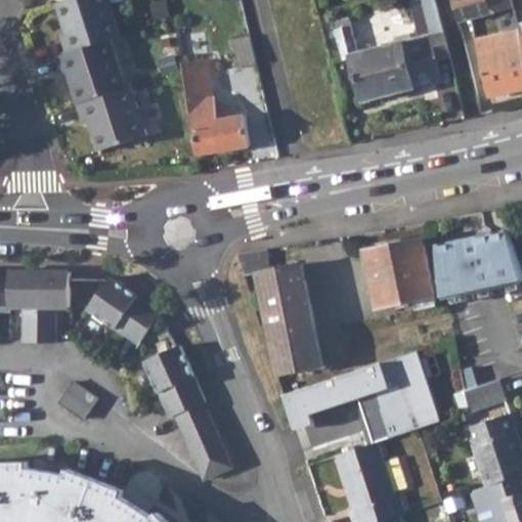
[(70,0),(63,2),(54,5),(64,36),(60,38),(66,55),(111,41),(122,37),(109,0),(70,0)]
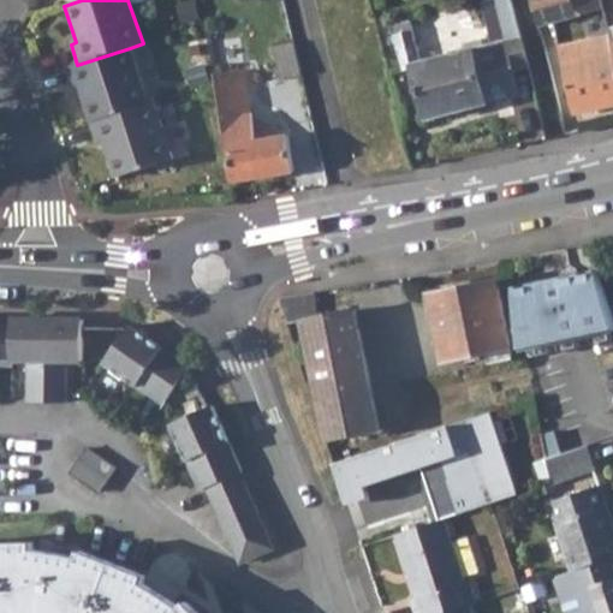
[(529,0),(537,27),(601,11),(597,0),(529,0)]
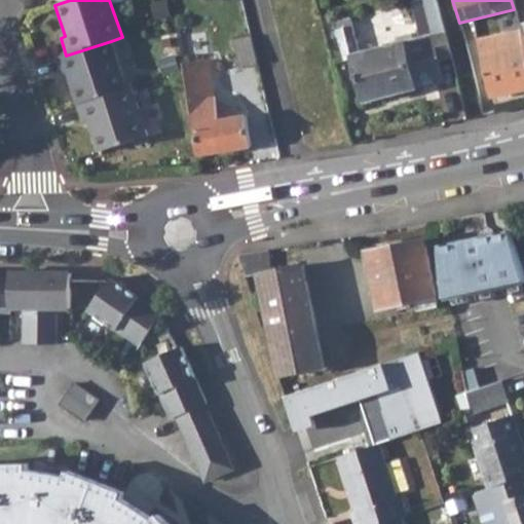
[(348,20),(331,24),(340,60),(348,57),(362,105),(442,84),(419,2),(409,4),(418,39),(358,54),(348,20)]
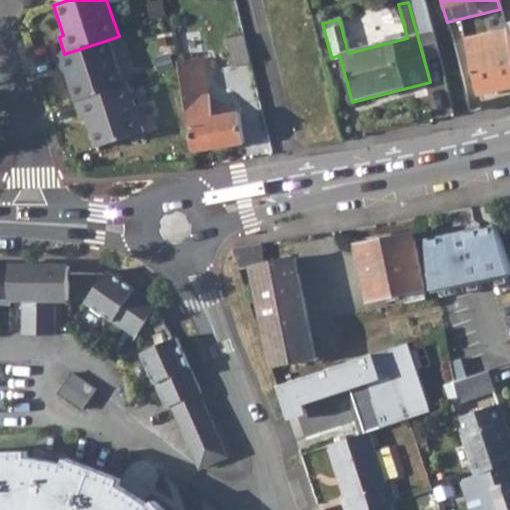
[(509,50),(507,36),(506,31),(461,41),(473,98),(509,89),(509,50)]
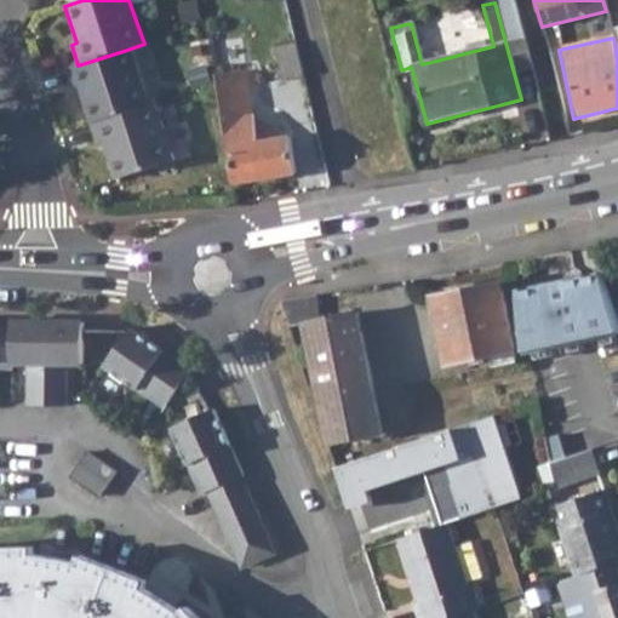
[(301,78),(293,47),(274,52),(281,83),(301,78)]
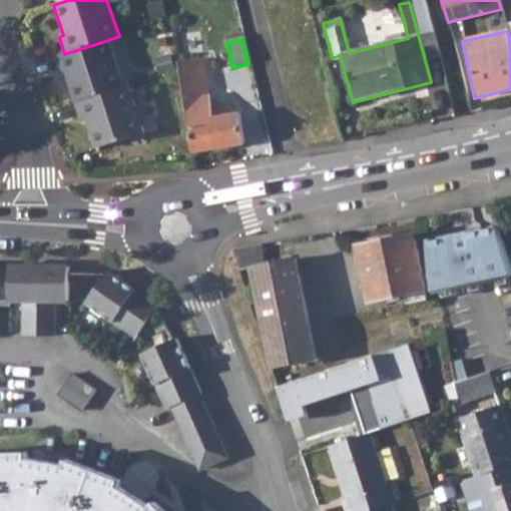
[(64,54),(54,57),(59,74),(63,73),(74,103),(123,87),(108,40),(64,54)]
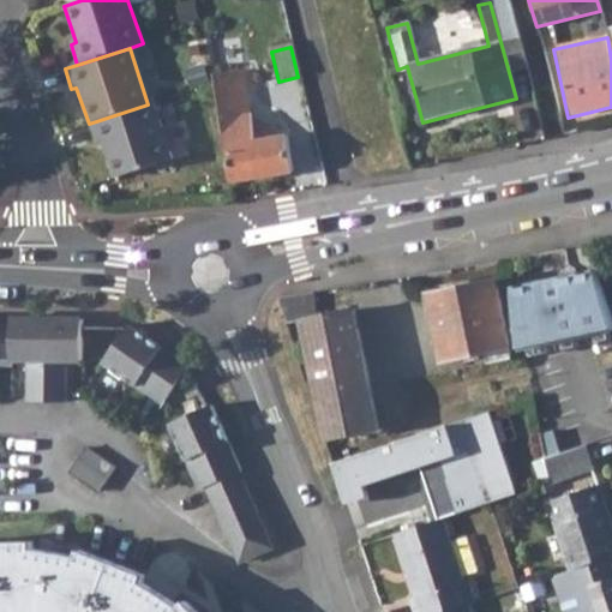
[(241,66),(211,71),(214,83),(221,127),(252,123),(256,139),(275,137),(273,119),(267,120),(250,107),(241,66)]
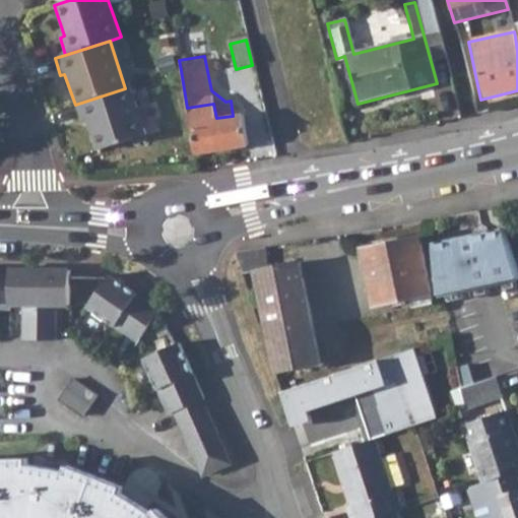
[(125,88),(75,105),(80,121),(85,121),(96,151),(145,135),(130,87),(125,88)]
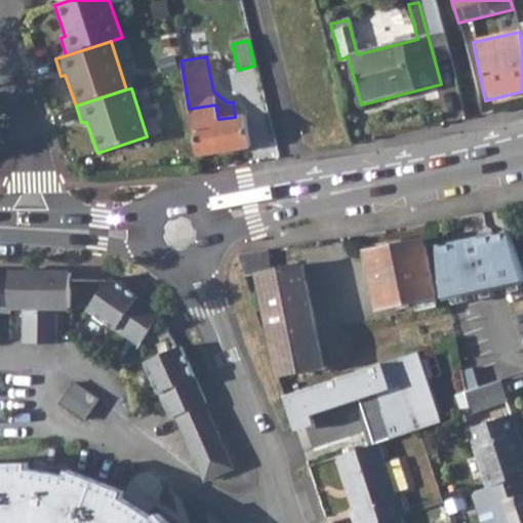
[(215,105),(189,109),(196,158),(200,157),(249,150),(244,116),(235,117),(218,119),(215,105)]
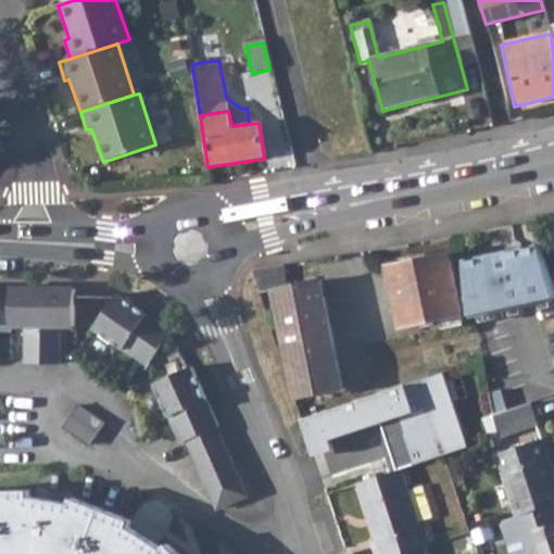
[(553,282),(541,242),(466,267),(475,322),(553,294),(553,282)]
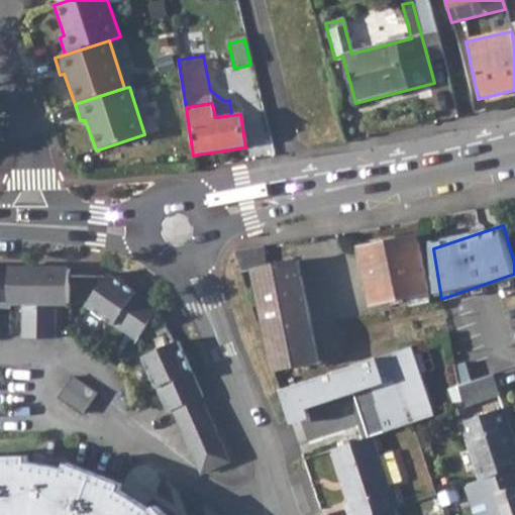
[(415,235),(359,248),(372,302),(427,290),(415,235)]
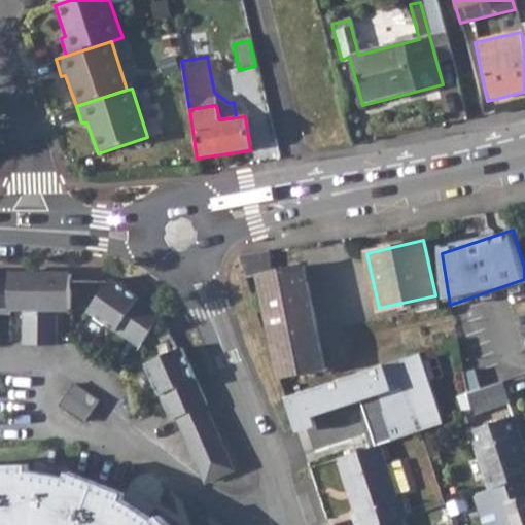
[(257,276),(279,382),(283,395),(304,388),(300,373),(322,368),(302,267),(257,276)]
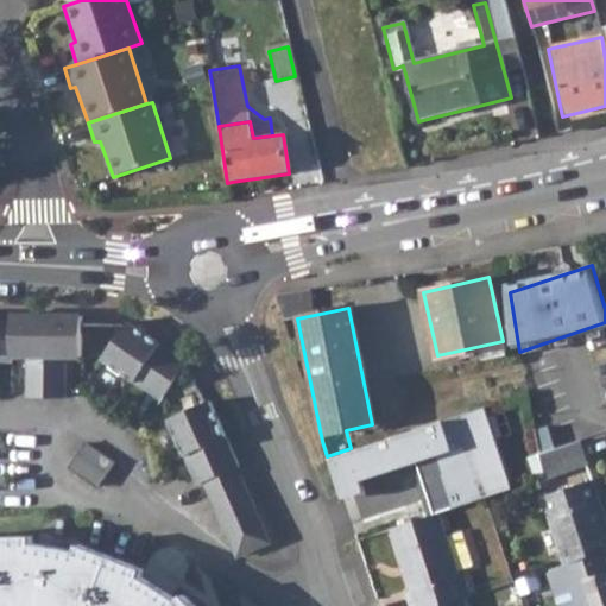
[(0,364),(11,364),(11,358),(26,358),(26,399),(64,399),(64,357),(80,358),(80,348),(81,317),(11,316),(11,321),(0,320),(0,364)]
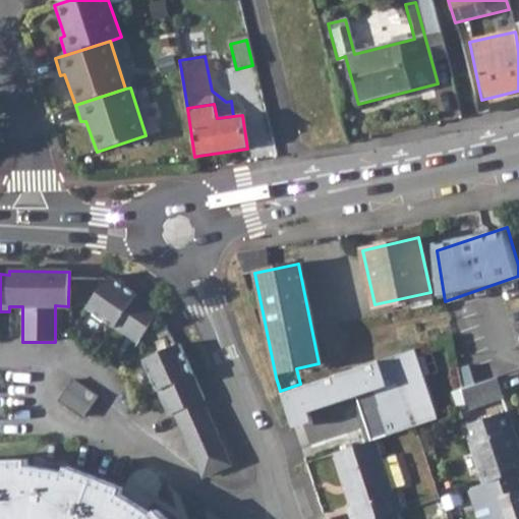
[(140,341),(160,311),(109,278),(88,309),(125,335),(128,332),(140,341)]
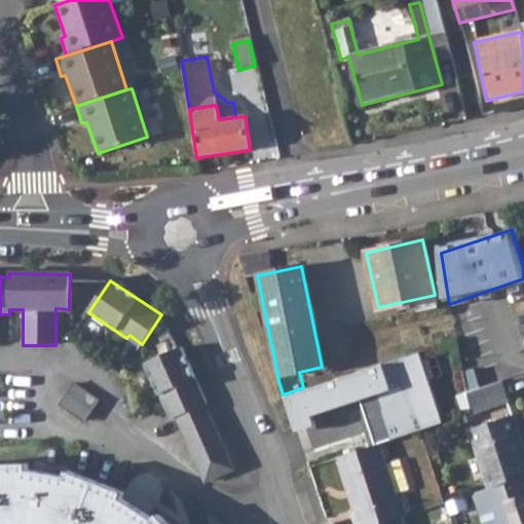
[(202,406),(204,405),(179,348),(176,349),(143,365),(161,407),(165,405),(172,419),(174,418),(202,406)]
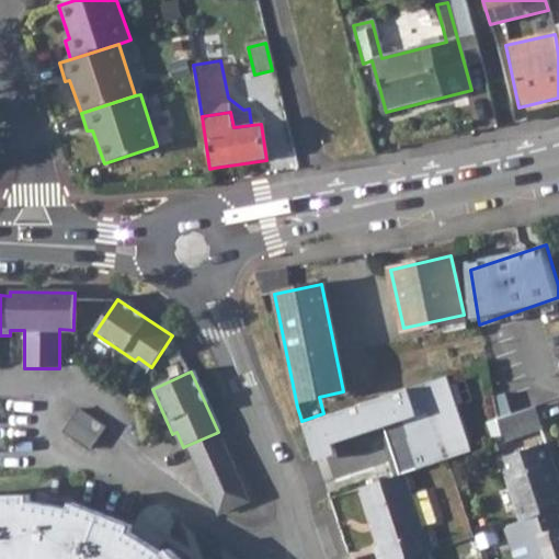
[(301,421),(314,458),(334,452),(331,441),(400,419),(415,466),(447,455),(469,447),(445,374),(323,413),(301,421)]
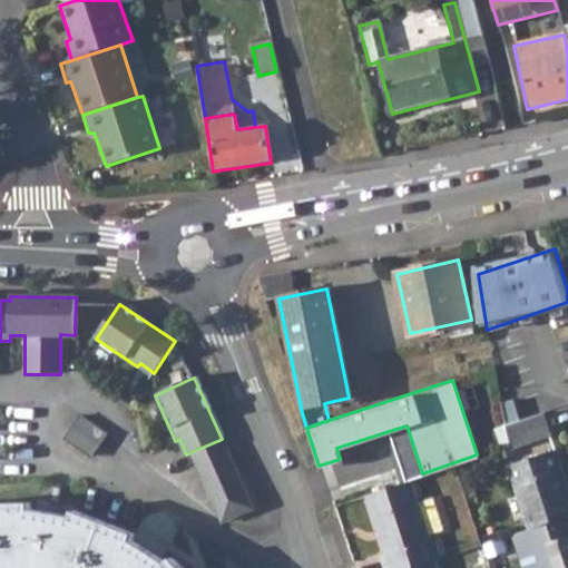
[(541,410),(506,422),(510,444),(549,431),(541,410)]
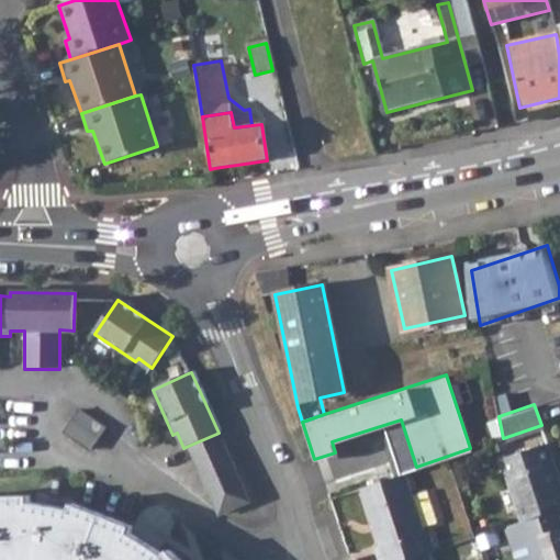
[(77,410),(62,432),(88,450),(103,428),(77,410)]
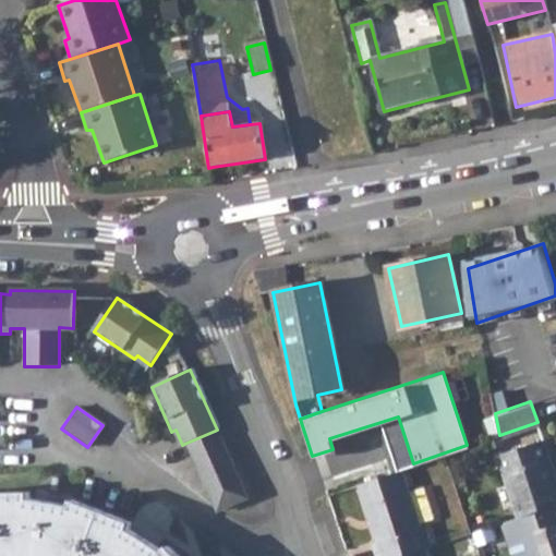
[(184,444),(216,512),(245,499),(215,431),(184,444)]
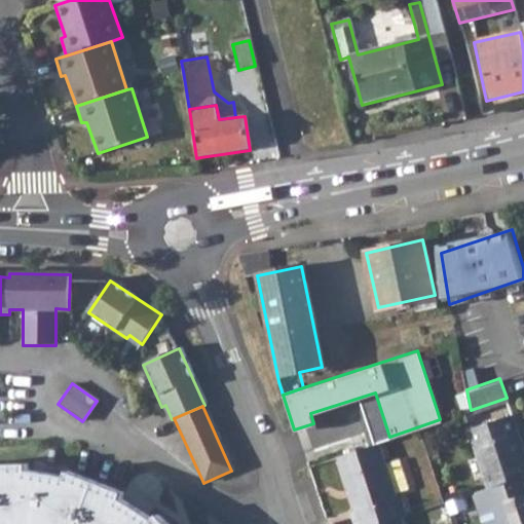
[(468,426),(487,486),(520,475),(523,473),(523,451),(511,412),(468,426)]
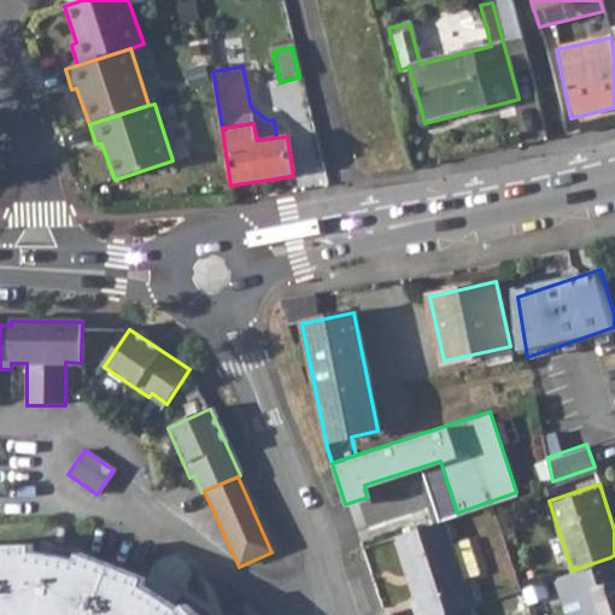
[(441,517),(394,533),(415,597),(409,599),(413,614),(434,614),(469,604),(476,602),(469,580),(462,581),(460,577),(478,569),(466,533),(449,539),(441,517)]
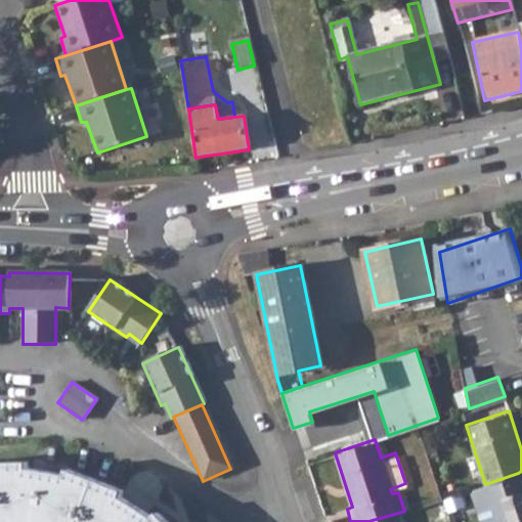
[(167,521),(159,513),(154,518),(133,505),(123,497),(124,492),(70,471),(68,471),(66,476),(54,474),(29,469),(29,463),(0,463),(0,521),(167,521)]
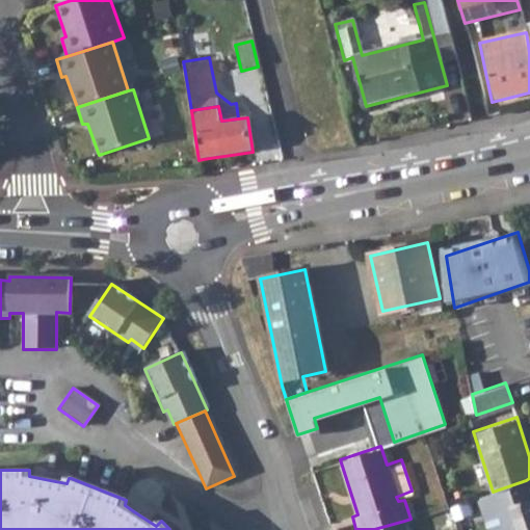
[(529,529),(529,491),(526,480),(493,492),(477,497),(488,529),(529,529)]
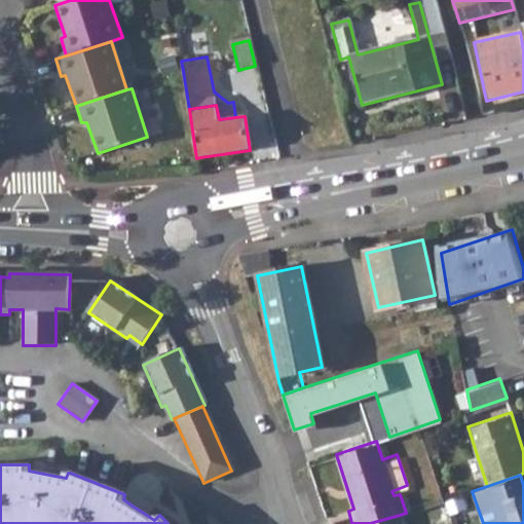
[(402,523),(400,515),(370,523),(402,523)]
